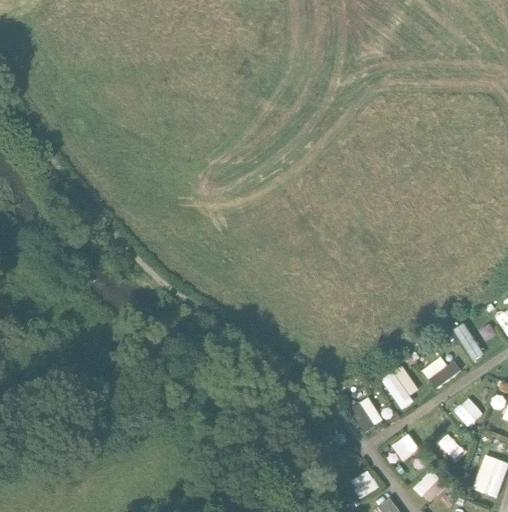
[(471,362),(484,355),(465,321),(452,328),(471,362)]
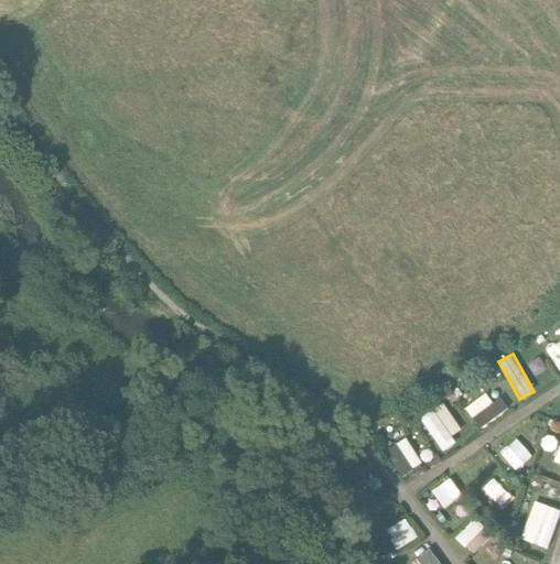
[(491,391),(465,405),(478,427),(504,413),(491,391)]
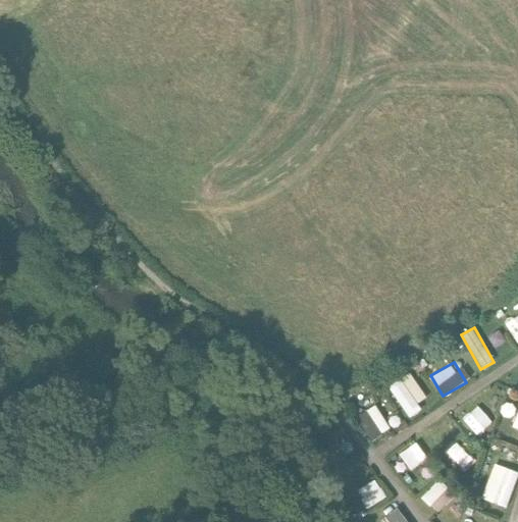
[(405,414),(427,402),(411,371),(389,382),(405,414)]
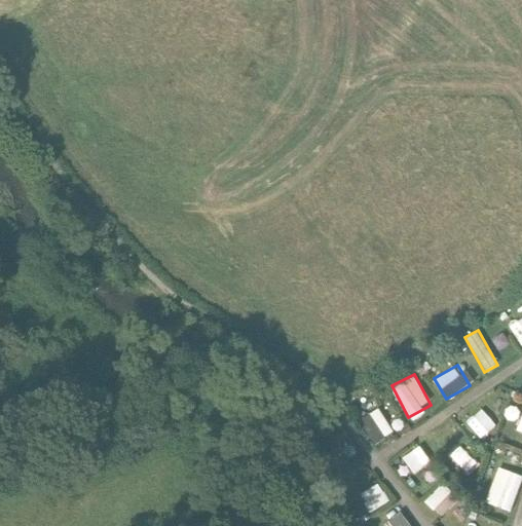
[(374,445),(395,431),(377,406),(357,419),(374,445)]
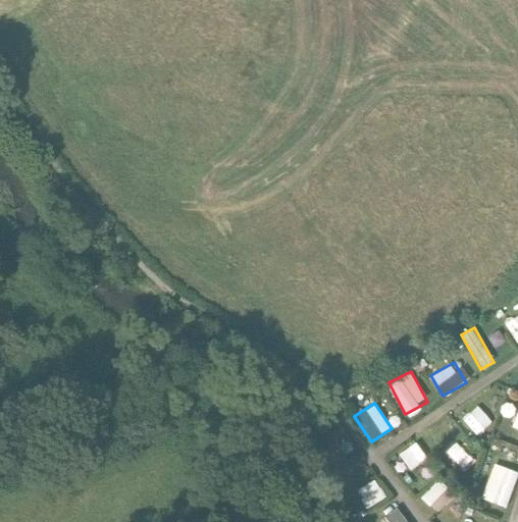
[(478,405),(463,418),(478,436),(494,423),(478,405)]
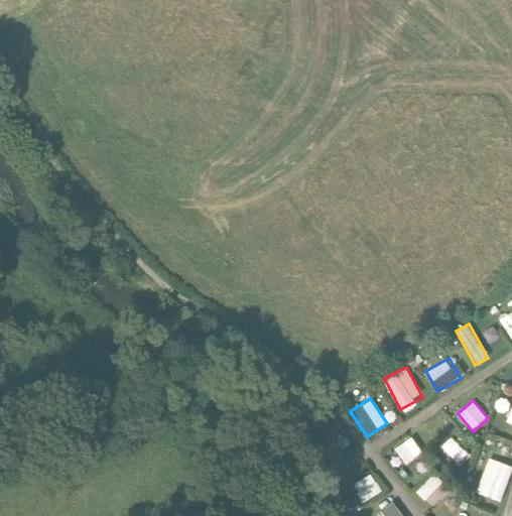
[(394,448),(406,466),(423,455),(411,436),(394,448)]
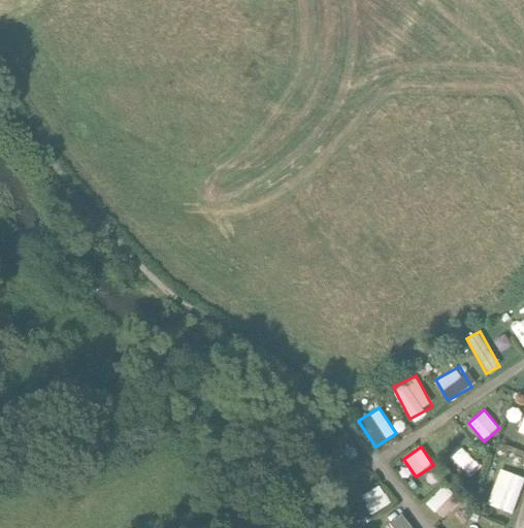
[(455,475),(476,484),(485,459),(464,451),(455,475)]
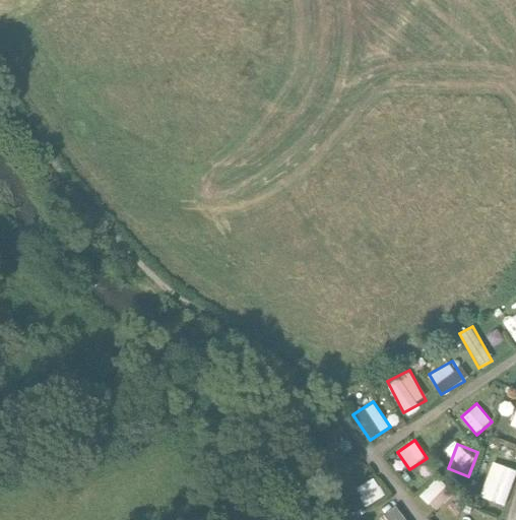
[(479,497),(505,506),(515,474),(515,468),(493,460),(479,497)]
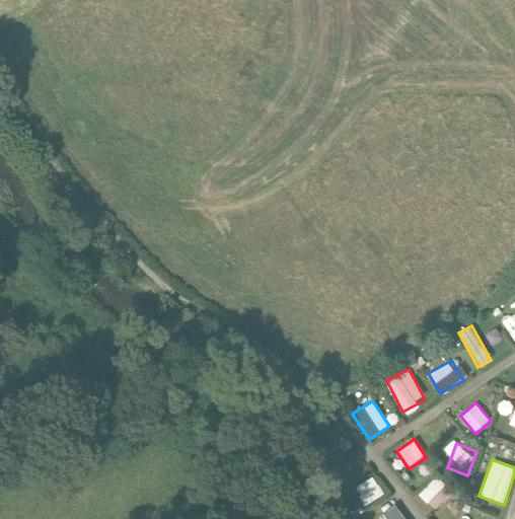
[(436,476),(419,493),(434,509),(451,494),(436,476)]
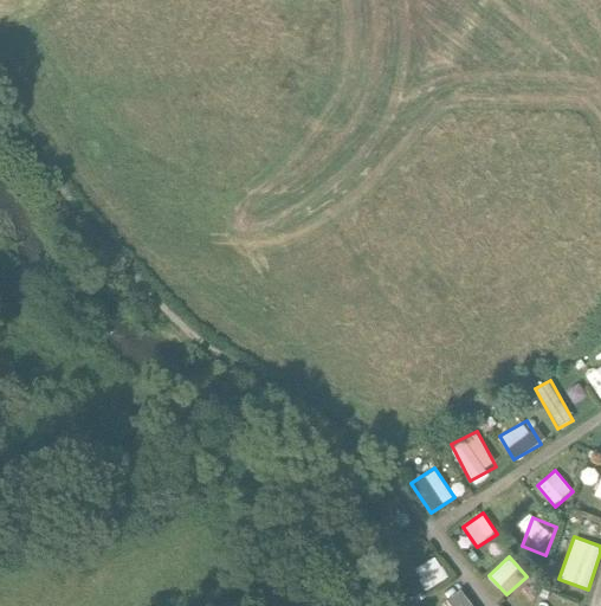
[(413,566),(422,590),(446,580),(438,558),(413,566)]
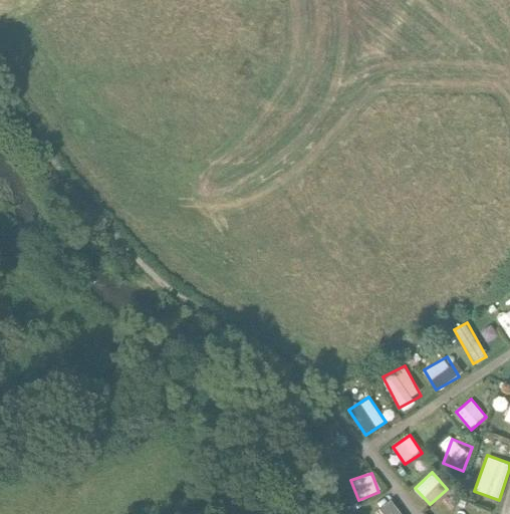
[(403,513),(391,498),(376,509),(379,513),(403,513)]
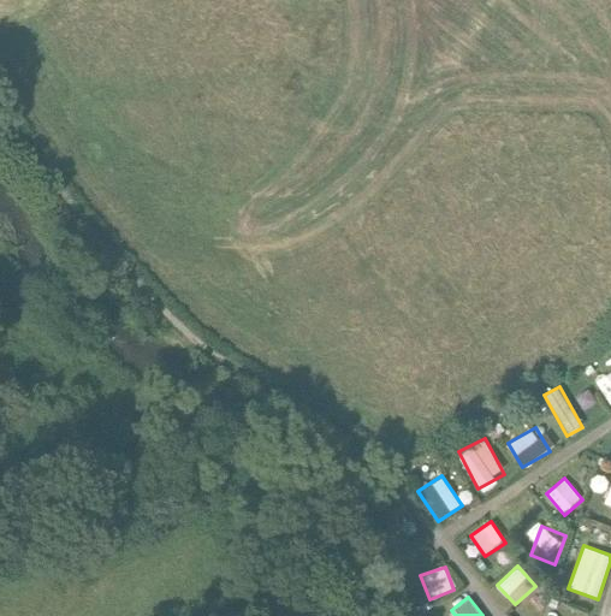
[(588,615),(589,614),(551,602),(546,615),(588,615)]
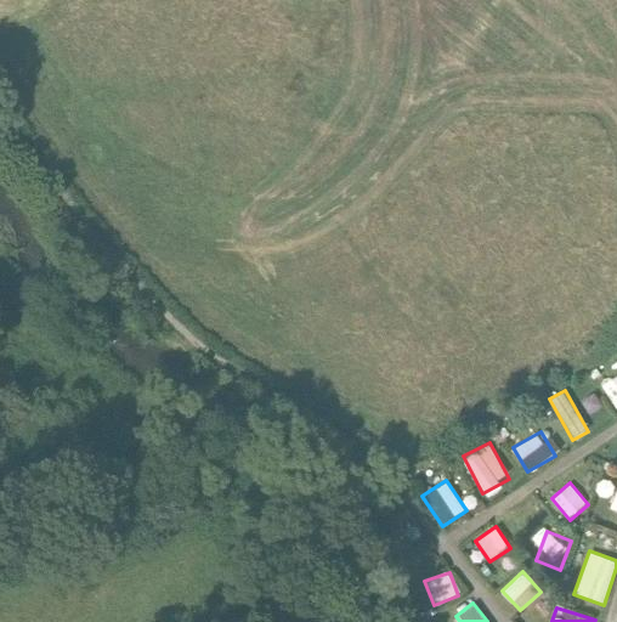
All buildings are outlined.
